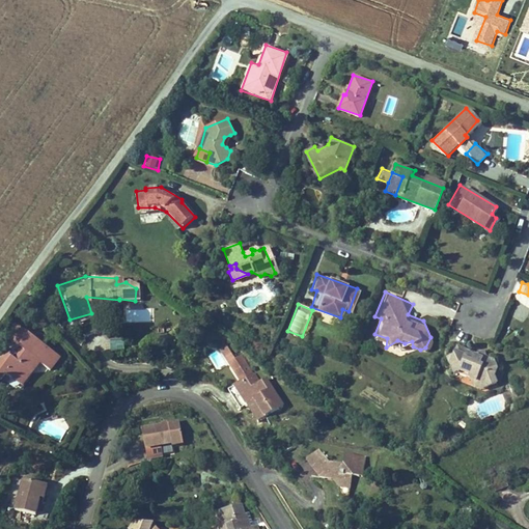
[(91,313),(70,319),(73,328),(93,321),(91,313)]
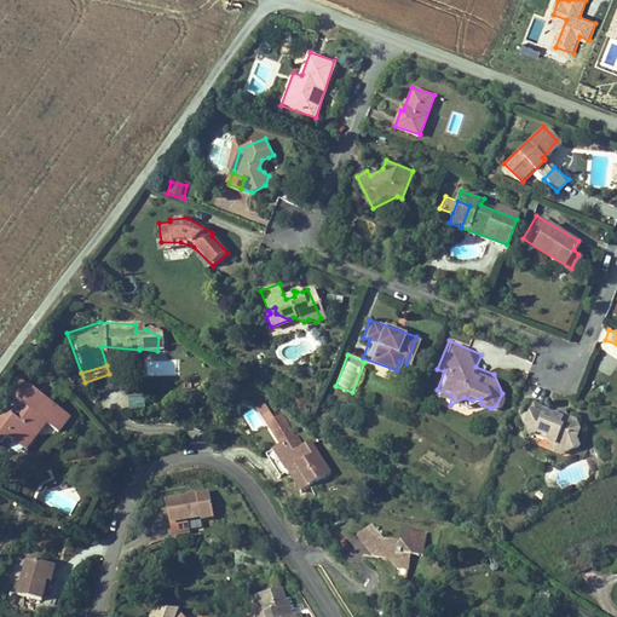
[(42,420),(47,424),(57,431),(68,413),(13,378),(0,396),(24,411),(17,422),(10,419),(6,422),(0,417),(0,444),(3,449),(10,439),(13,440),(23,437),(30,440),(42,420)]
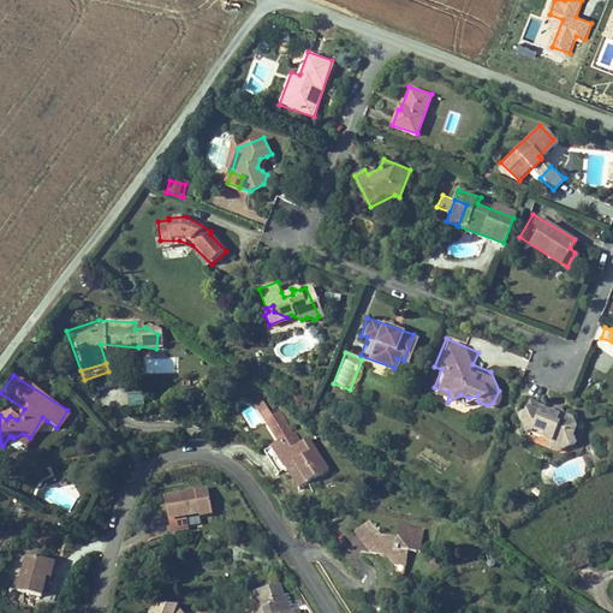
[(130,406),(144,409),(147,396),(131,393),(130,406)]
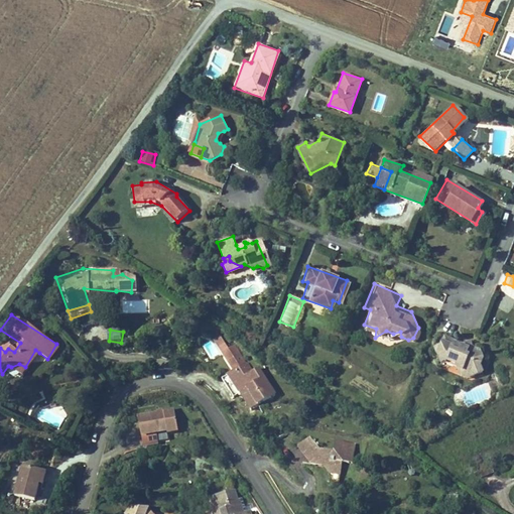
[(450,344),(452,339),(440,335),(439,340),(430,345),(436,358),(457,364),(458,367),(473,373),(474,378),(485,373),(478,363),(484,358),(480,350),(471,347),(470,342),(464,344),(462,349),(450,344)]
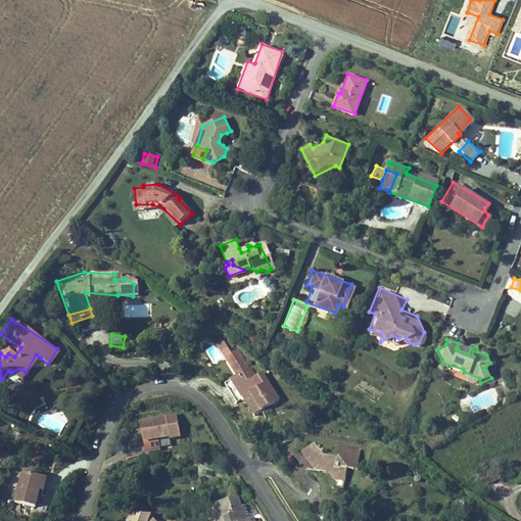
[(470,348),(458,343),(456,348),(468,353),(470,348)]
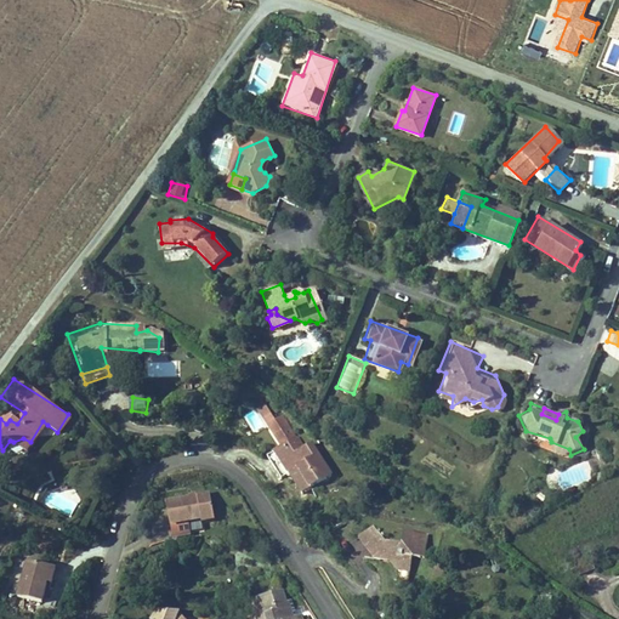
[(30,452),(47,425),(43,421),(30,442),(23,438),(13,442),(30,452)]
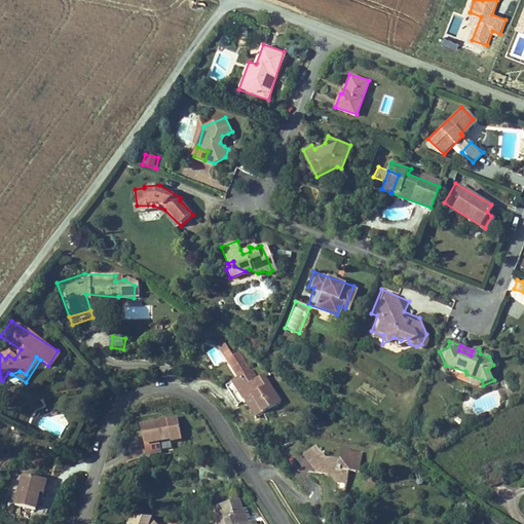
[(241,367),(217,380),(227,403),(234,400),(240,397),(245,405),(247,404),(253,414),(270,405),(255,375),(248,378),(241,367)]
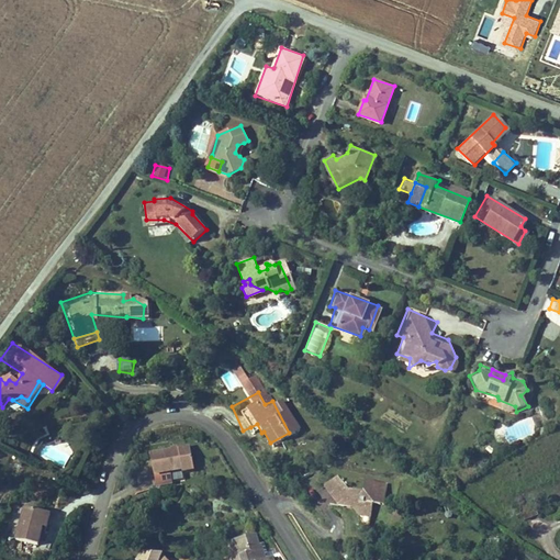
[(515,406),(499,400),(504,410),(515,413),(516,412),(515,406)]
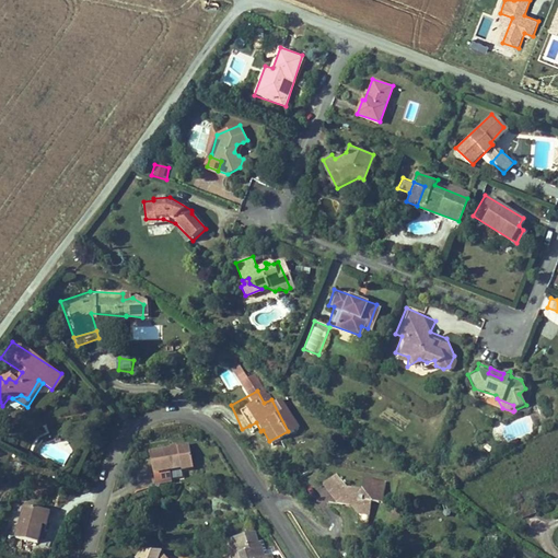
[(260,445),(269,441),(263,430),(260,431),(256,422),(250,426),(260,445)]
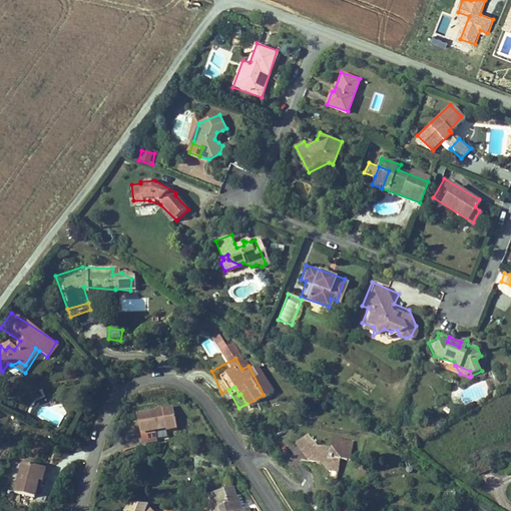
[(51,389),(52,396),(52,400),(60,399),(59,390),(51,389)]
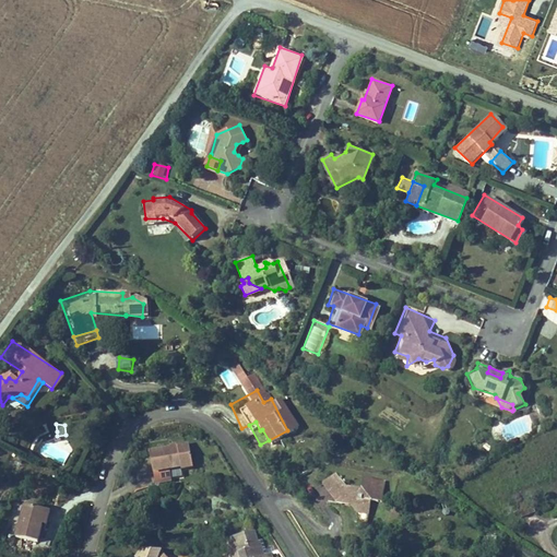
[(145,448),(147,470),(186,464),(184,443),(145,448)]
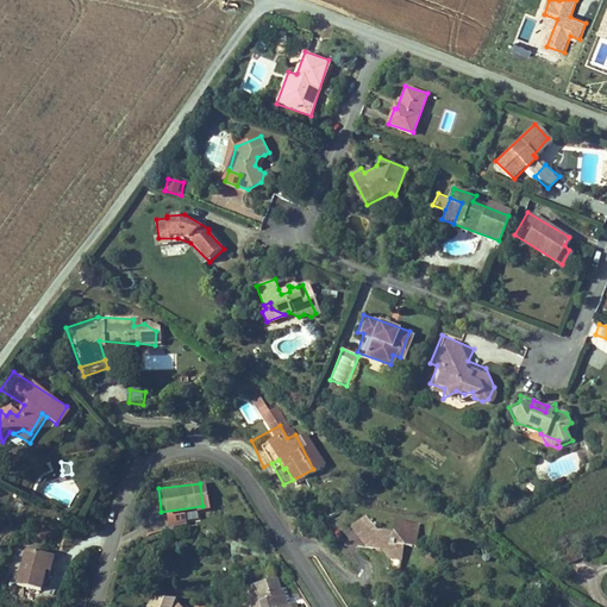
[(371,539),(375,549),(382,558),(386,559),(393,544),(400,549),(401,545),(412,546),(419,525),(396,518),(392,530),(370,529),(364,517),(348,521),(355,537),(371,539)]
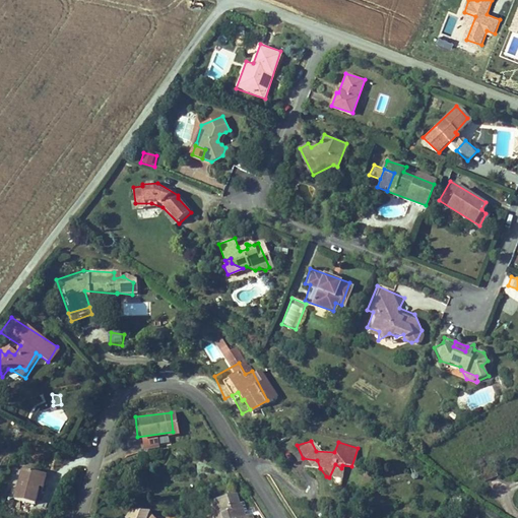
[(307,465),(320,468),(317,460),(303,458),(307,465)]
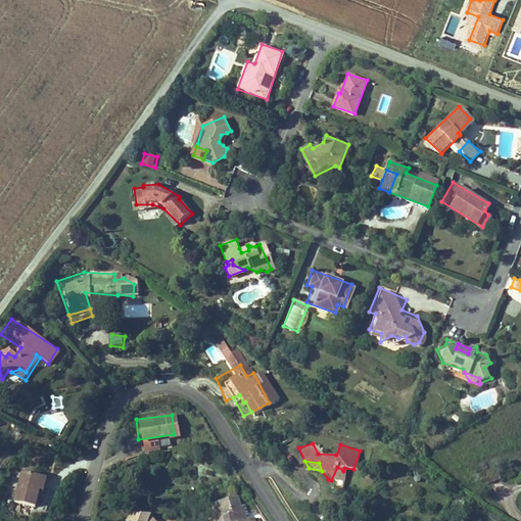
[(337,467),(331,480),(341,483),(343,471),(337,467)]
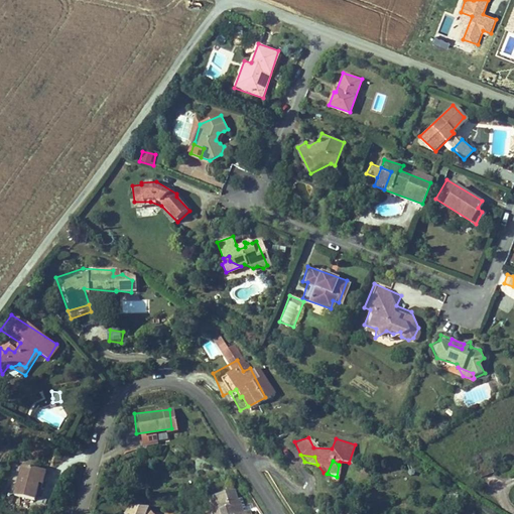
[(27,498),(31,482),(36,467),(17,462),(9,493),(27,498)]
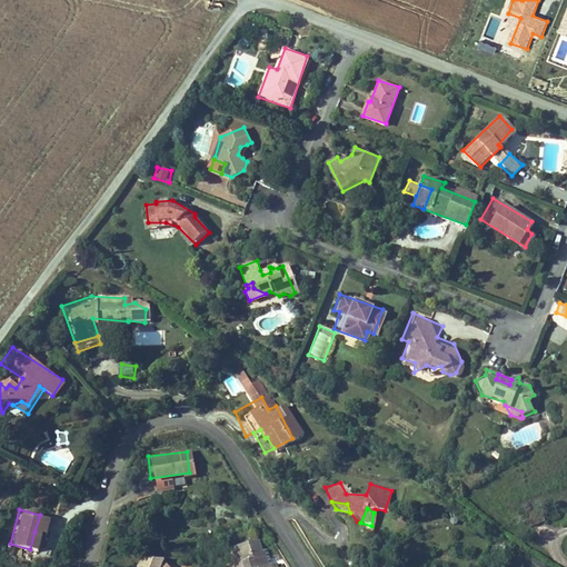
[(40,515),(35,531),(41,534),(47,516),(40,515)]
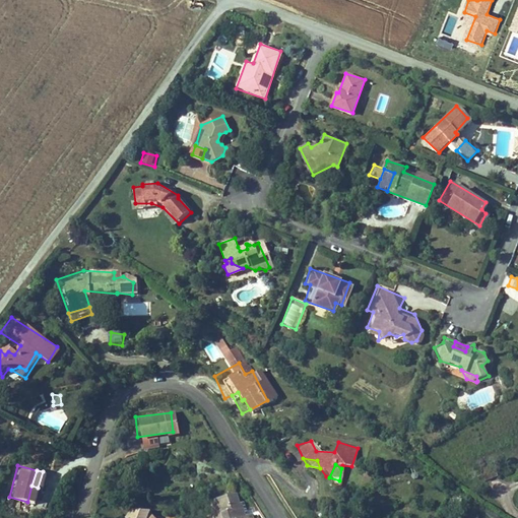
[(479,495),(484,507),(498,501),(493,489),(479,495)]
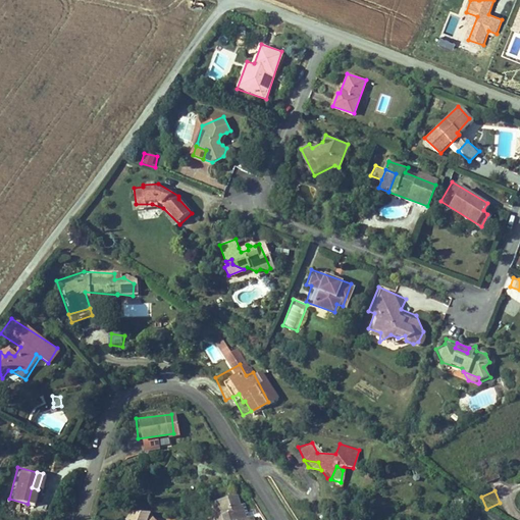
[(209,500),(214,512),(216,519),(242,519),(229,494),(209,500)]
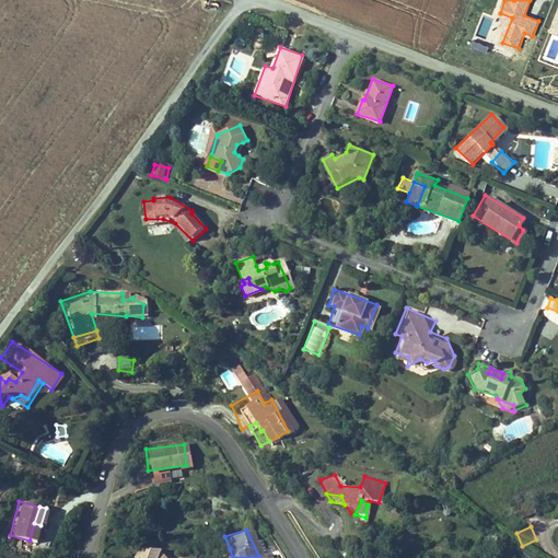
[(223,548),(230,549),(224,536),(219,537),(223,548)]
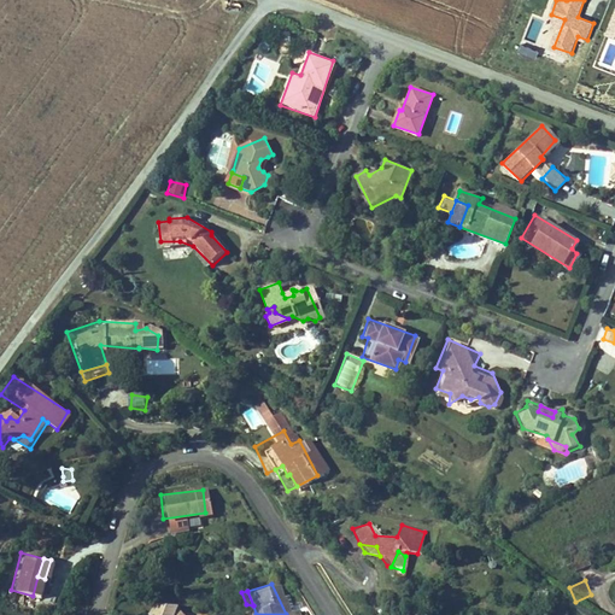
[(198,614),(198,613),(175,613),(168,601),(164,614),(198,614)]
